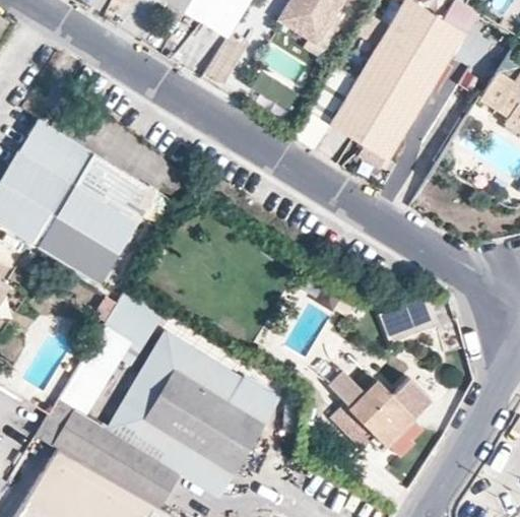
[(169,0),(201,19),(228,37),(249,0),(169,0)]
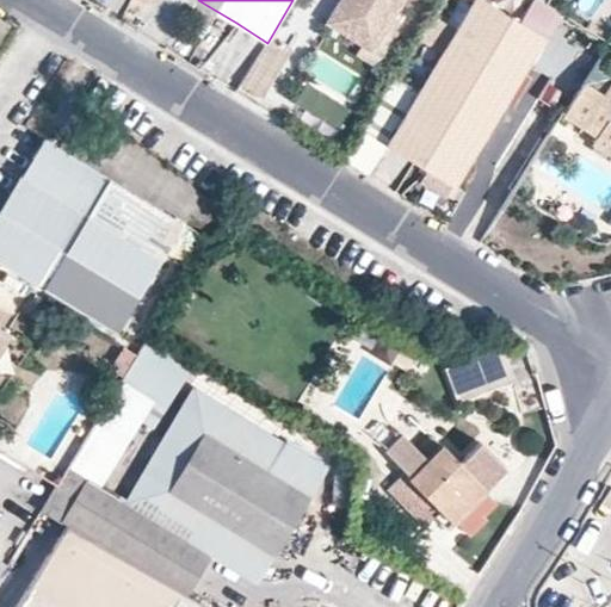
[(356,0),(339,0),(327,19),(340,28),(356,0)]
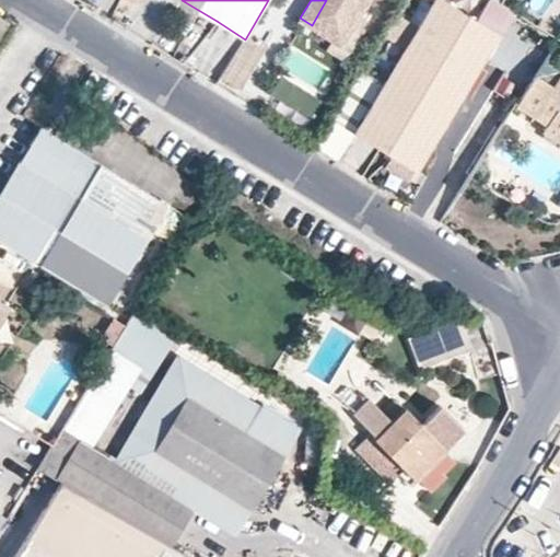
[(366,0),(326,0),(312,25),(341,43),(366,0)]
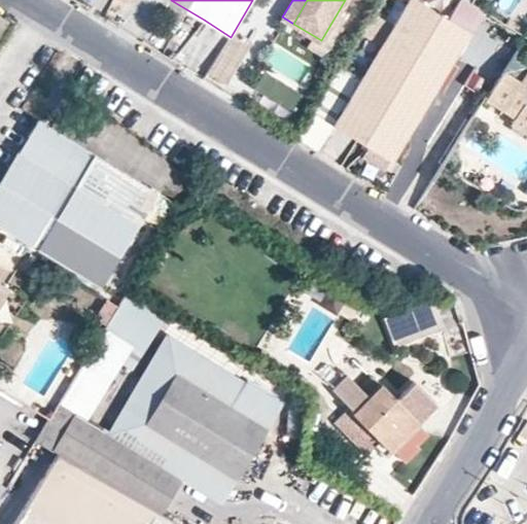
[(313,109),(389,156),(481,9),(465,0),(459,0),(449,19),(419,0),(409,0),(361,76),(342,64),(313,109)]
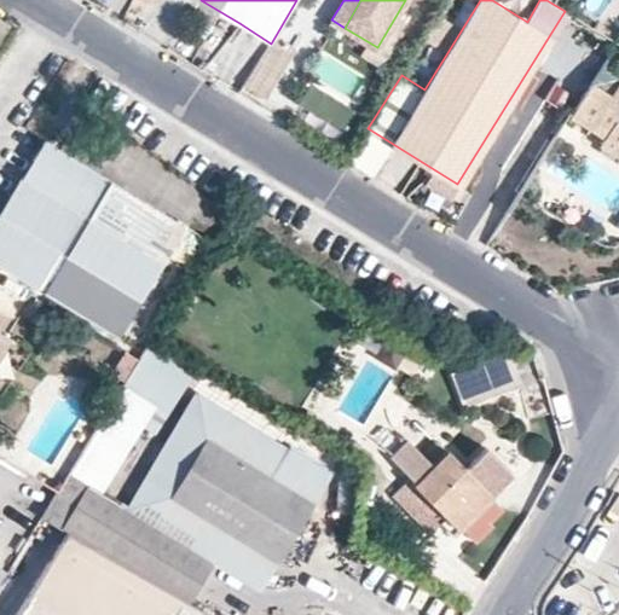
[(266,41),(241,85),(262,97),(288,54),(266,41)]
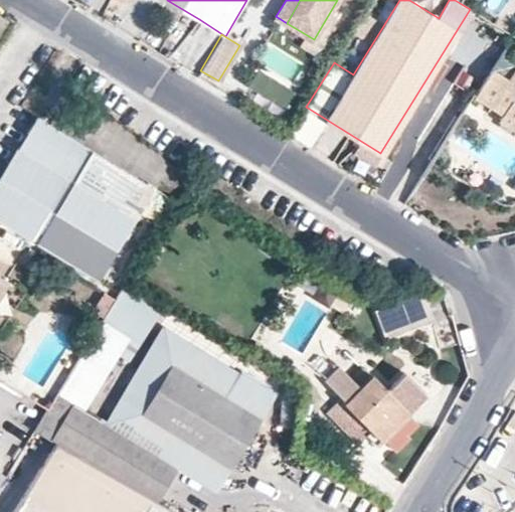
[(514,129),(514,66),(502,58),(477,97),(475,99),(501,116),(500,120),(514,129)]
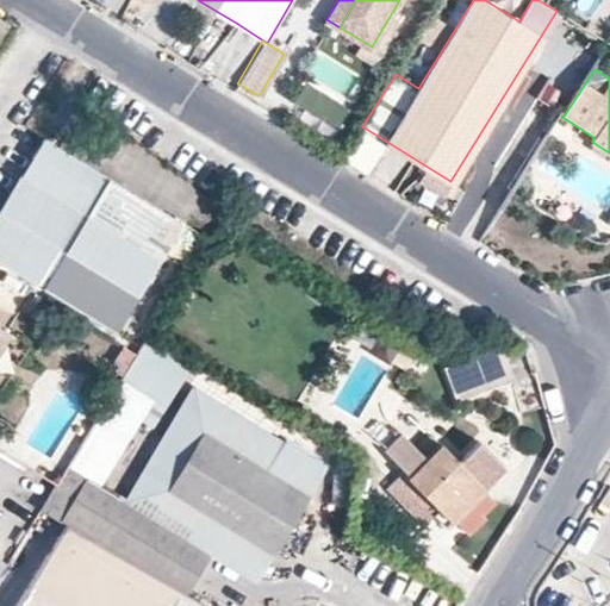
[(0,258),(118,331),(182,225),(45,141),(0,216),(0,258)]
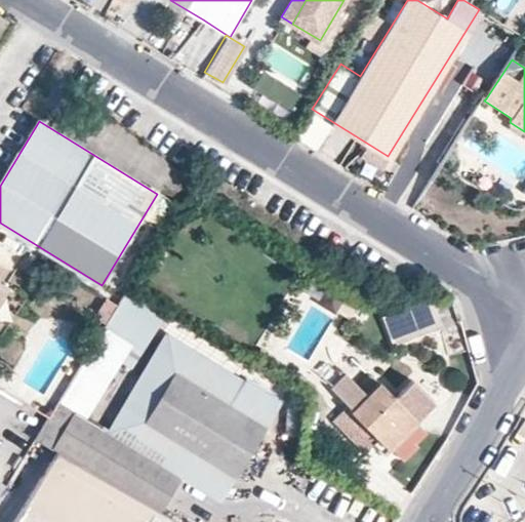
[(0,299),(9,286),(1,280),(0,279),(0,299)]
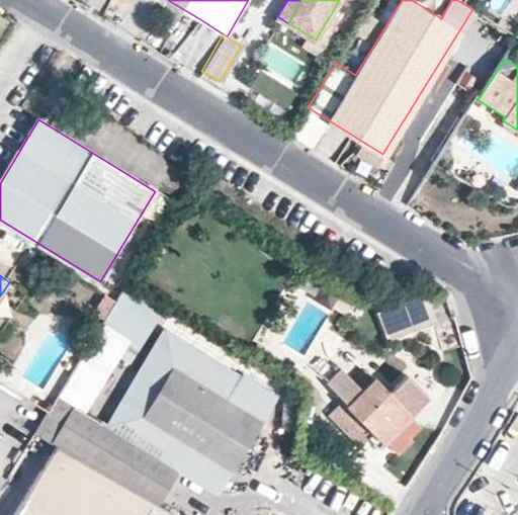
[(434,322),(425,295),(376,313),(386,338),(434,322)]
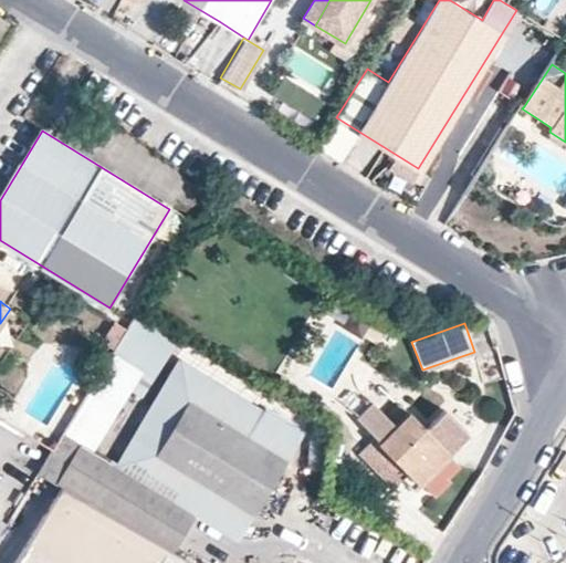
[(301,439),(182,364),(157,407),(100,374),(52,451),(38,477),(64,491),(137,533),(175,554),(200,515),(234,538),(283,459),(289,461),(301,439)]
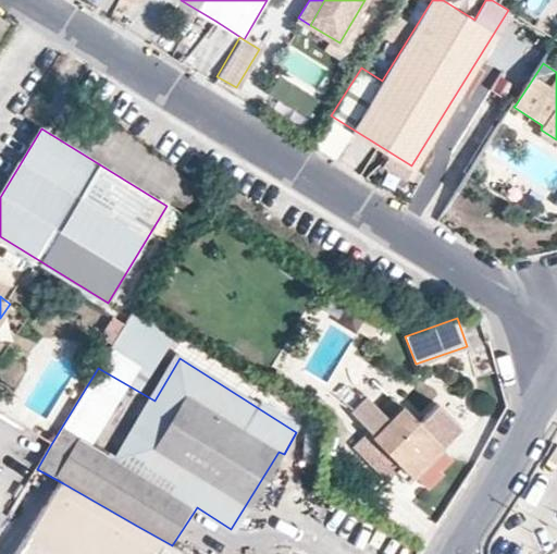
[(437,448),(459,429),(434,404),(416,422),(403,409),(400,410),(388,423),(380,414),(366,398),(349,414),(372,436),(358,451),(385,480),(395,470),(405,481),(409,477),(424,493),(441,476),(438,474),(450,463),(437,448)]
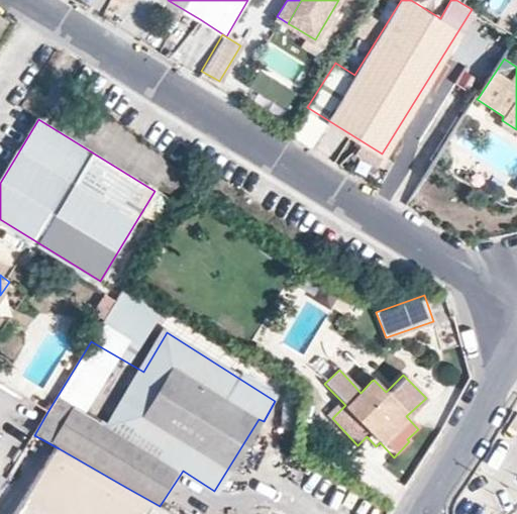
[(372,381),(364,372),(352,384),(360,393),(372,381)]
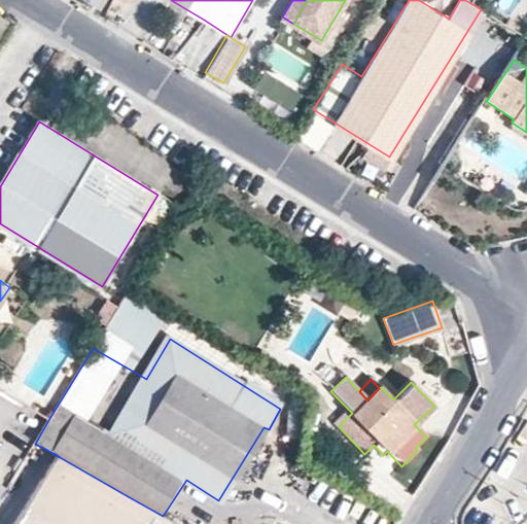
[(128,496),(60,457),(18,523),(176,523),(163,516),(128,496)]
